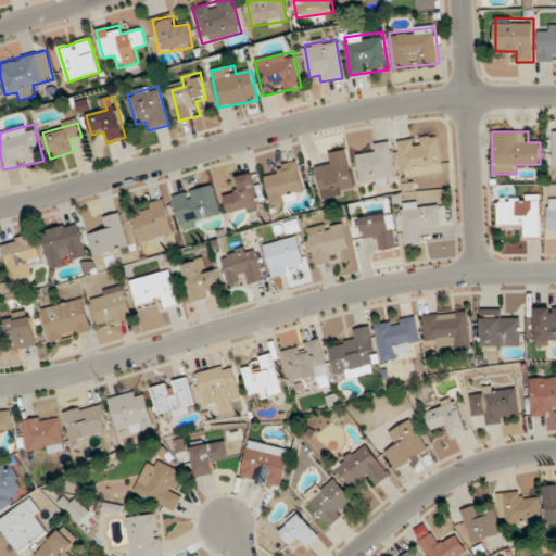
[(397,141),(404,178),(443,172),(438,135),(397,141)]
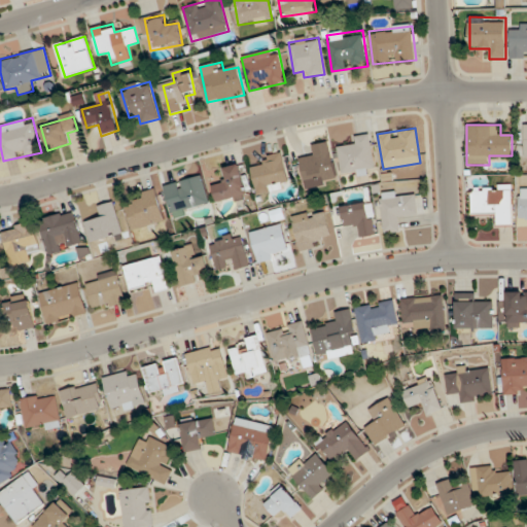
[(371,134),(352,137),(353,147),(339,149),(342,176),(375,172),(371,134)]
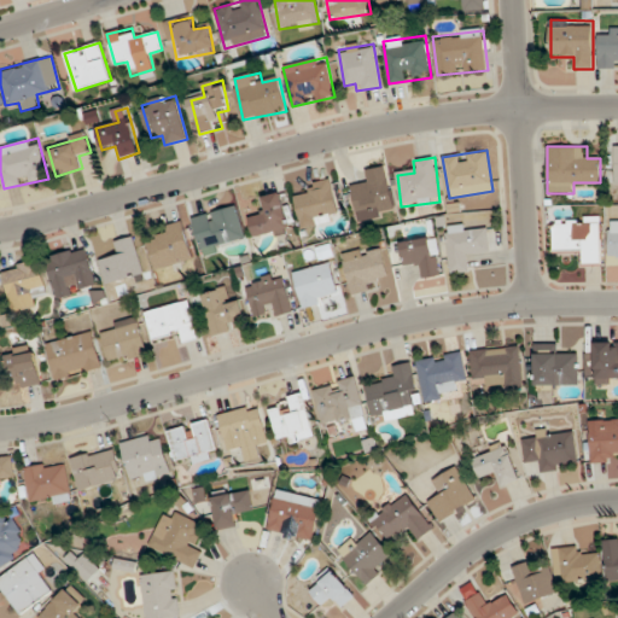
[(386,167),(362,172),(365,184),(353,185),(360,220),(395,214),(386,167)]
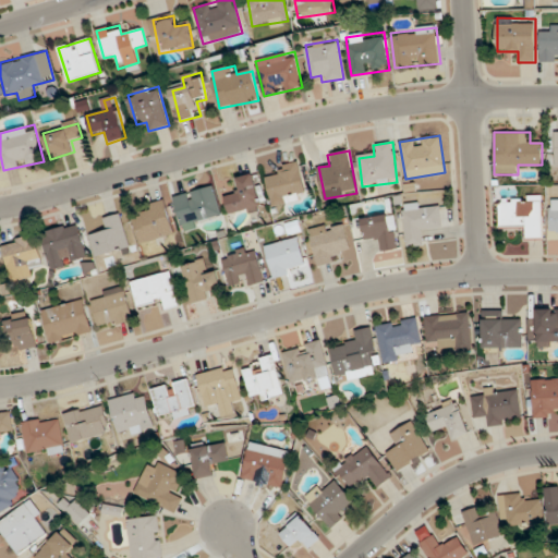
[(299,164),(275,168),(276,174),(267,177),(273,205),(305,198),(299,164)]
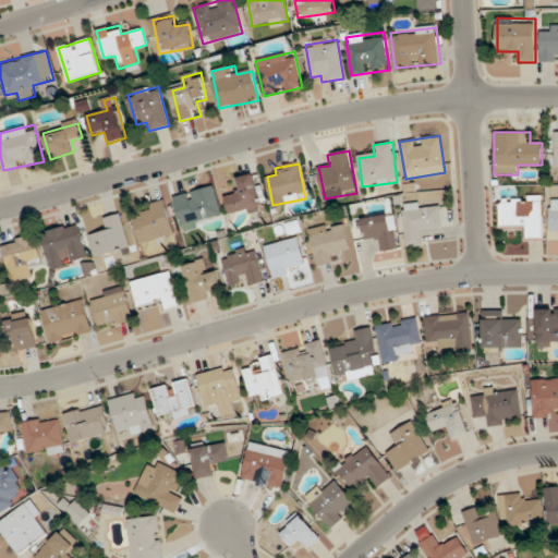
[(234,179),(238,191),(226,194),(230,216),(262,208),(254,174),(234,179)]
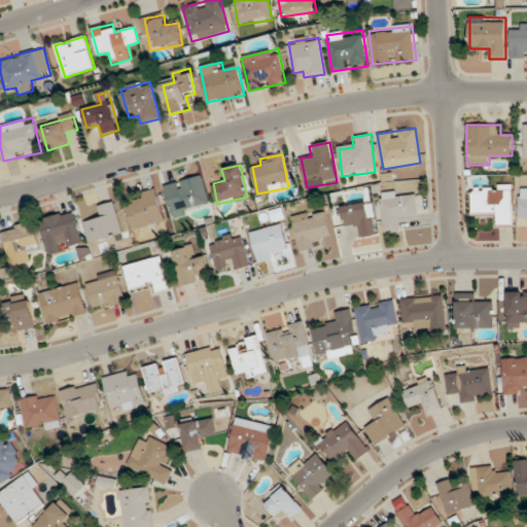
[(171,216),(209,207),(203,177),(165,185),(171,216)]
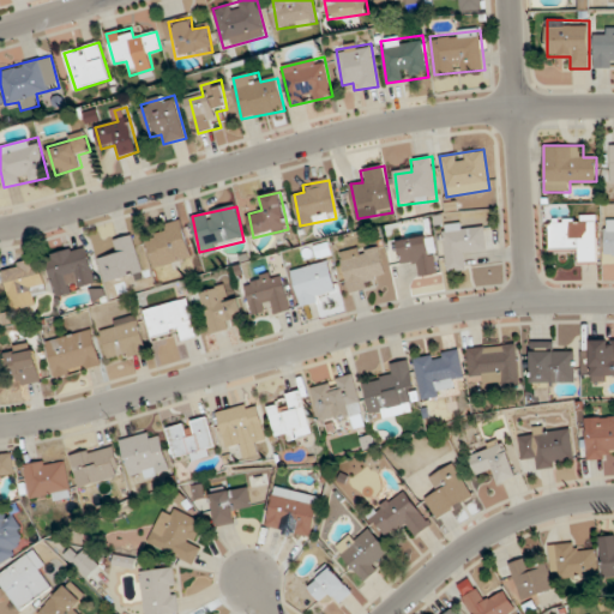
[(549,252),(573,252),(575,264),(599,263),(597,216),(549,217),(549,252)]
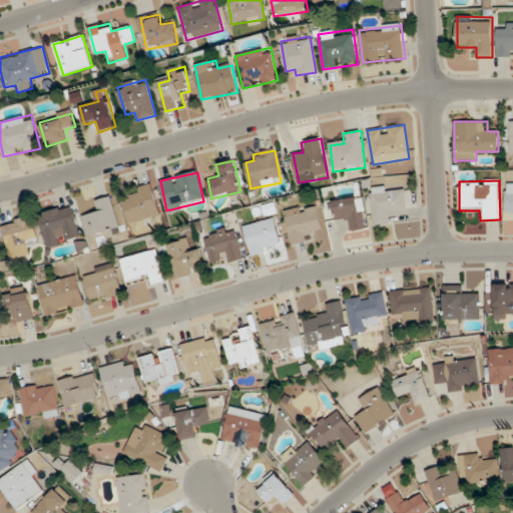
[(123,201),(129,223),(160,215),(151,184),(129,190),(132,199),(123,201)]
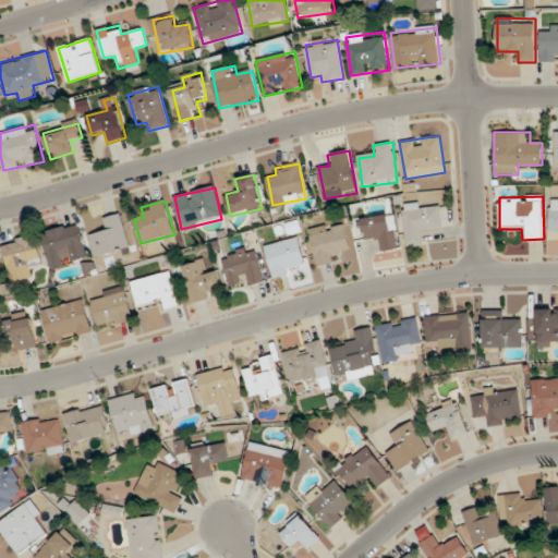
[(402,206),(408,246),(422,245),(421,232),(444,229),(440,202),(402,206)]
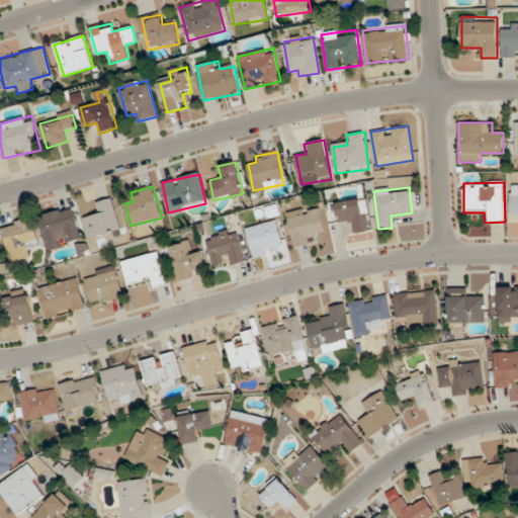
[(120,232),(112,198),(100,201),(102,212),(84,217),(89,240),(120,232)]
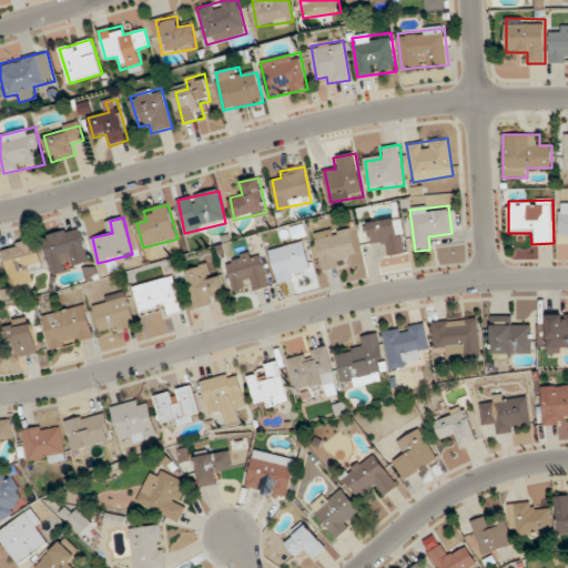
[(406,253),(401,217),(368,223),(372,245),(383,244),(385,256),(406,253)]
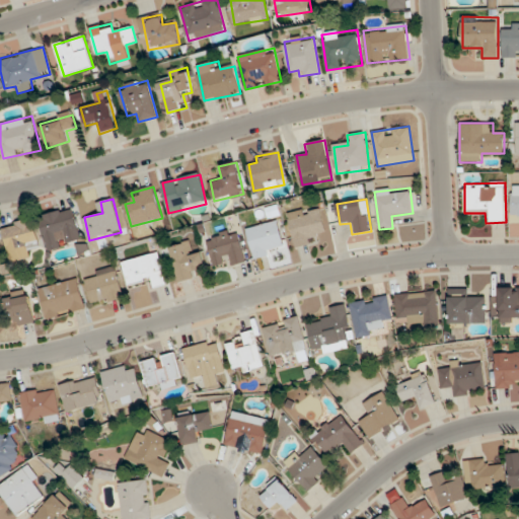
[(314,232),(325,229),(320,206),(287,214),(295,247),(317,242),(314,232)]
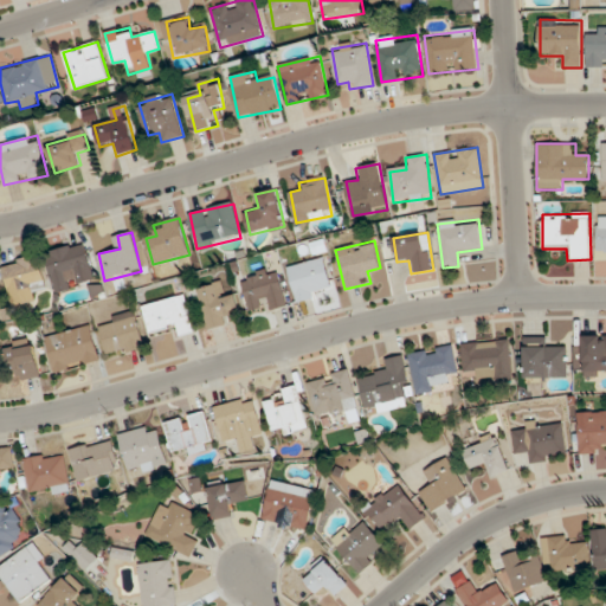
[(45,252),(56,291),(95,282),(84,243),(45,252)]
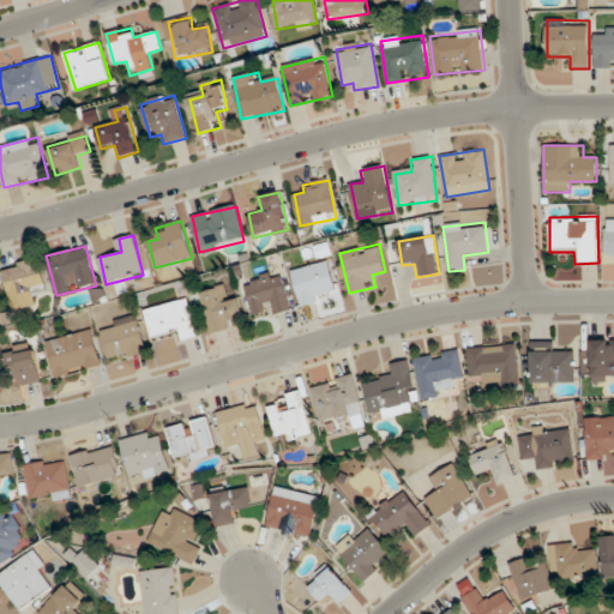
[(11,309),(38,305),(36,294),(47,293),(41,259),(2,268),(11,309)]
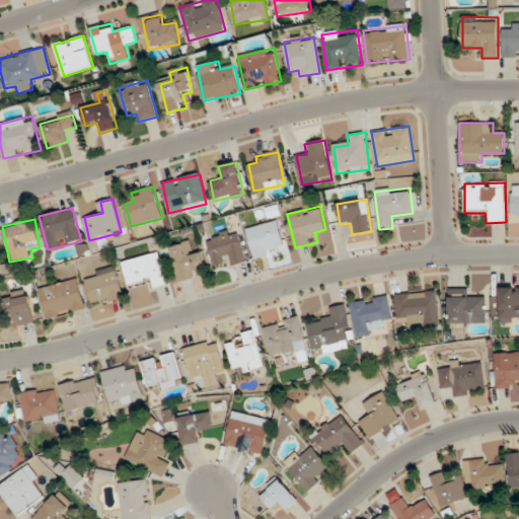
[(246,228),(254,258),(285,250),(278,220),(246,228)]
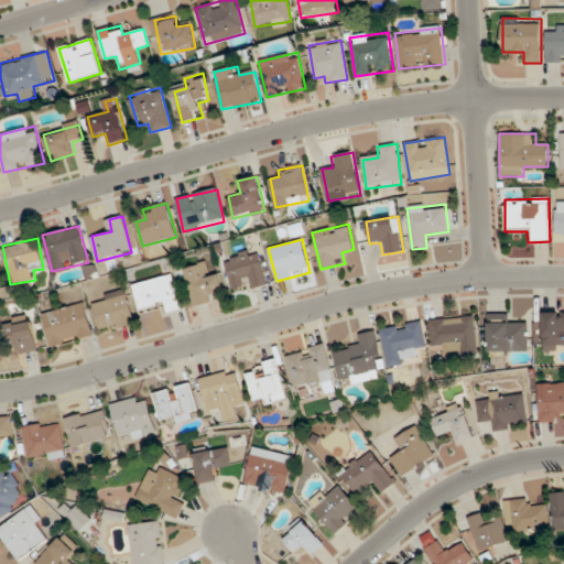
[(267,284),(257,249),(225,259),(232,285),(250,281),(252,289),(267,284)]
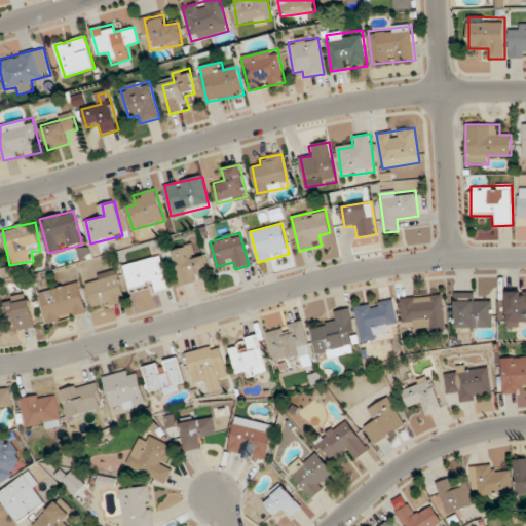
[(198,278),(196,273),(208,267),(201,254),(195,256),(189,243),(168,254),(185,286),(198,278)]
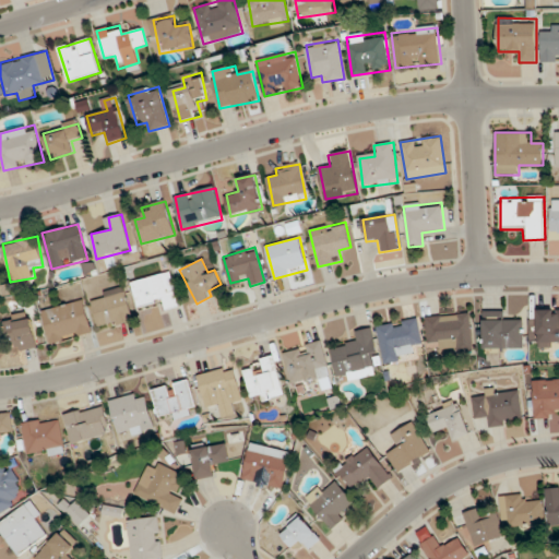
[(171,272),(131,282),(138,307),(162,300),(165,311),(180,307),(171,272)]
